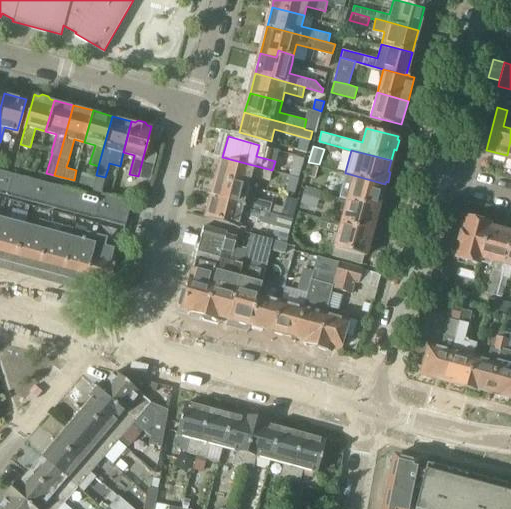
[(23,167),(26,153),(19,151),(15,164),(23,167)]
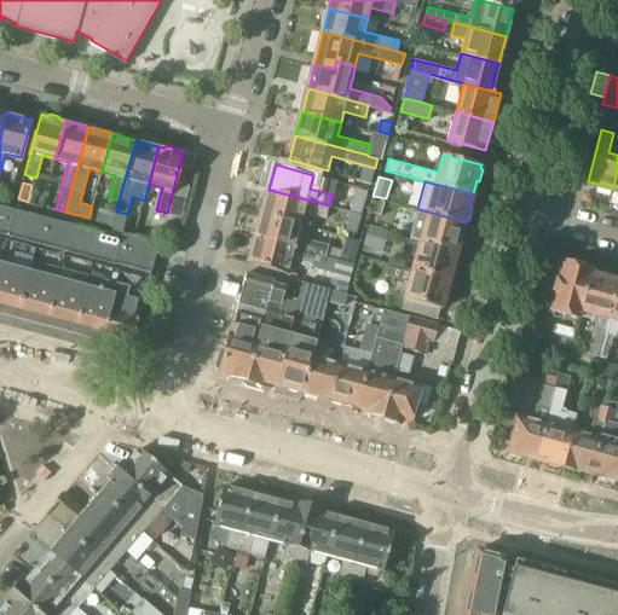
[(361,215),(368,190),(357,186),(350,210),(351,210),(351,213),(361,215)]
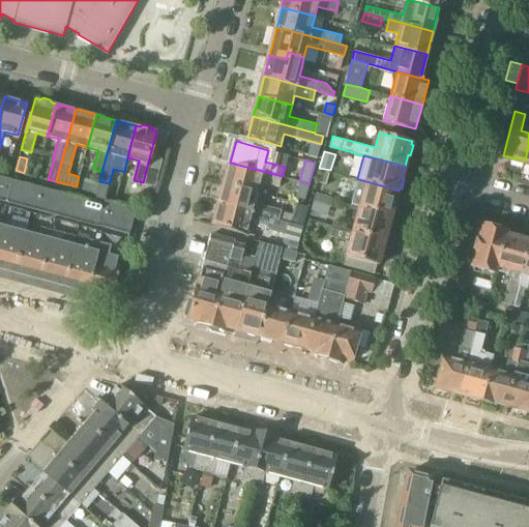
[(230,164),(225,182),(258,191),(260,182),(280,187),(283,177),(230,164)]
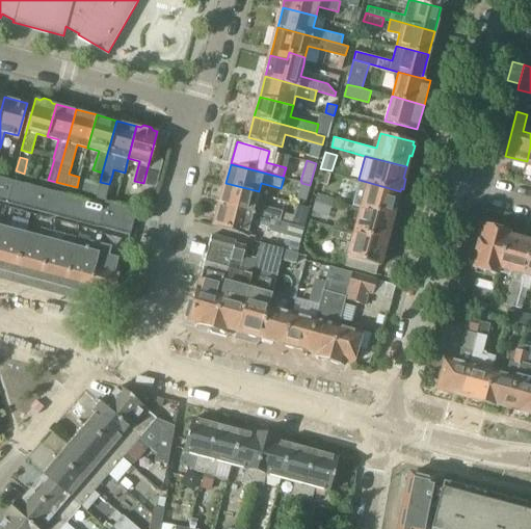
[(327,184),(330,172),(323,169),(320,182),(327,184)]
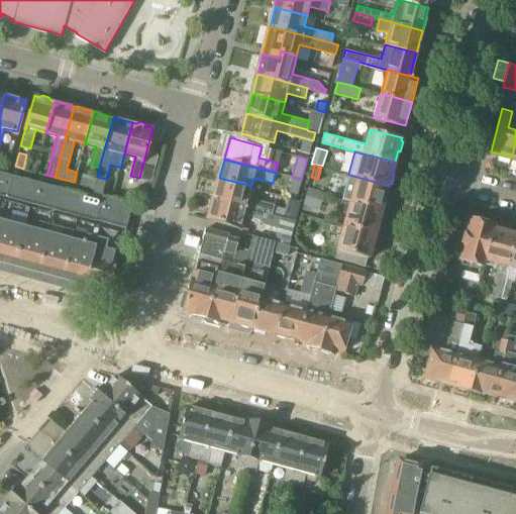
[(0,261),(85,284),(85,285),(86,285),(89,285),(91,288),(100,291),(102,289),(106,290),(106,289),(109,287),(111,287),(113,278),(116,277),(117,272),(115,269),(133,203),(133,202),(102,194),(101,197),(93,195),(84,193),(12,174),(0,170),(0,261)]
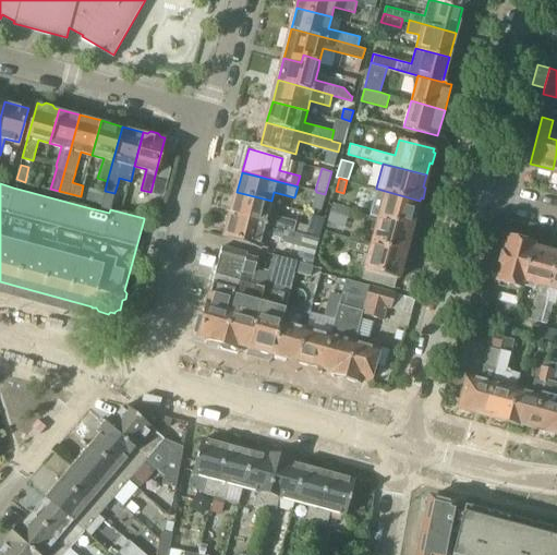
[(89,186),(87,198),(101,203),(105,193),(100,192),(101,190),(89,186)]
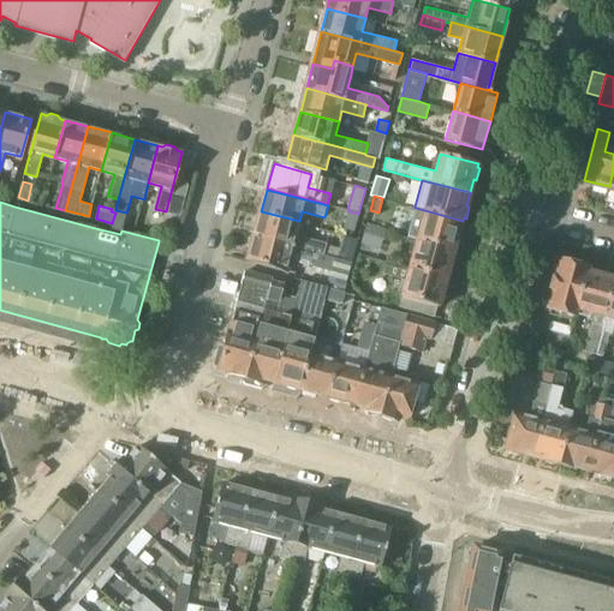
[(416,208),(409,235),(417,238),(455,249),(455,245),(458,246),(462,234),(459,233),(463,221),(416,208)]
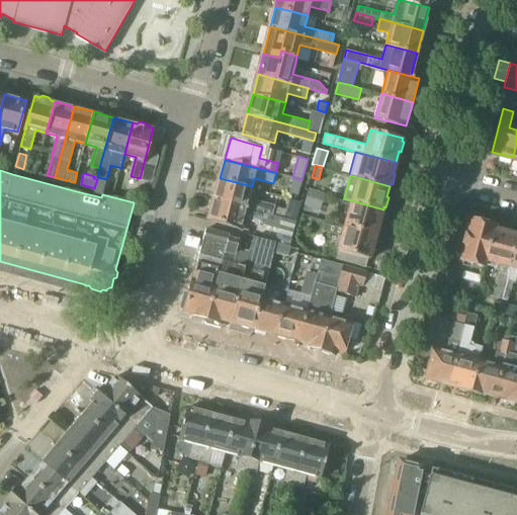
[(220,178),(214,197),(272,212),(274,204),(249,197),(252,186),(220,178)]
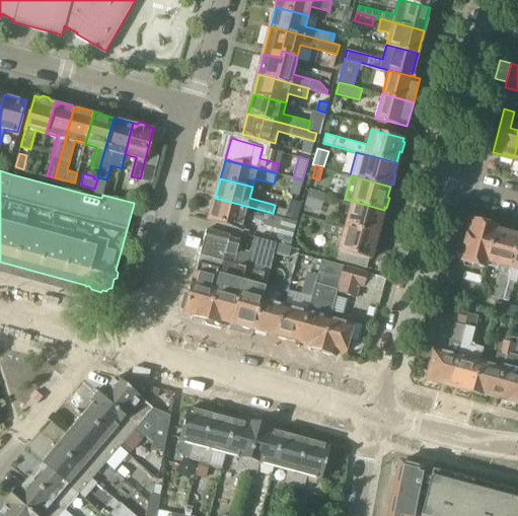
[(298,196),(302,180),(294,178),(290,194),(298,196)]
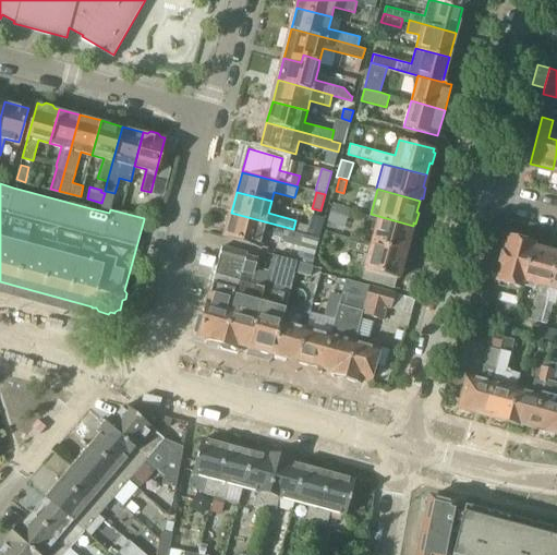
[(333,202),(328,219),(346,225),(350,206),(333,202)]
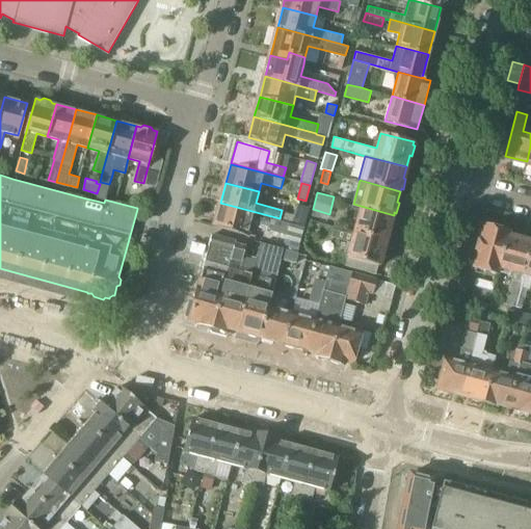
[(220,203),(215,225),(247,233),(250,220),(270,226),(269,229),(275,231),(280,218),(220,203)]
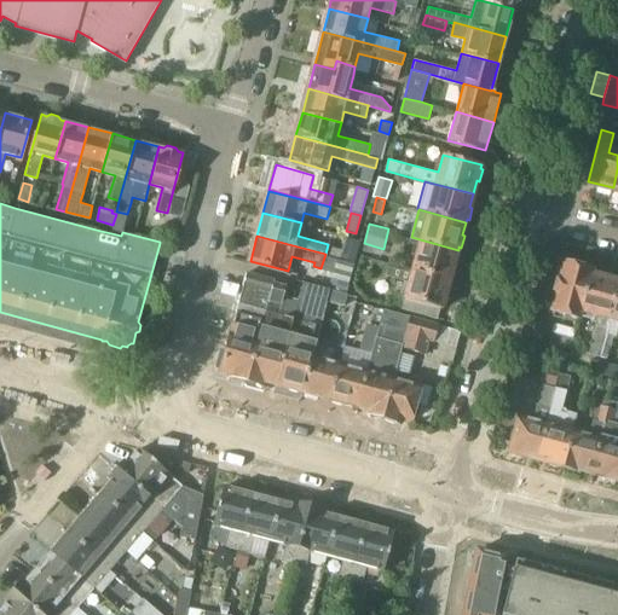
[(420,239),(413,267),(450,278),(454,265),(456,266),(460,254),(457,253),(458,250),(420,239)]
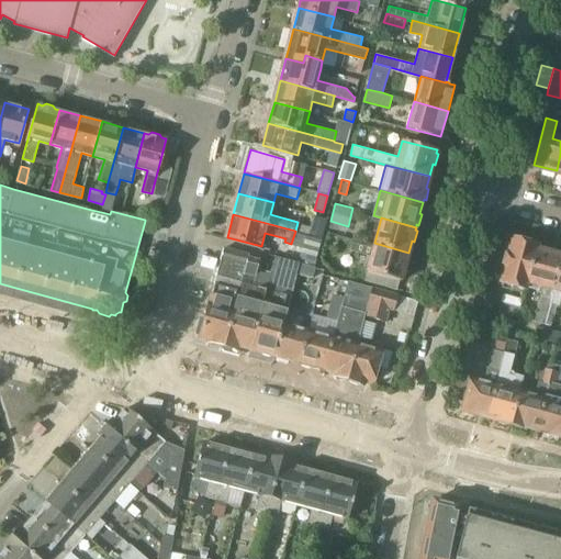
[(322,241),(325,227),(311,223),(307,237),(322,241)]
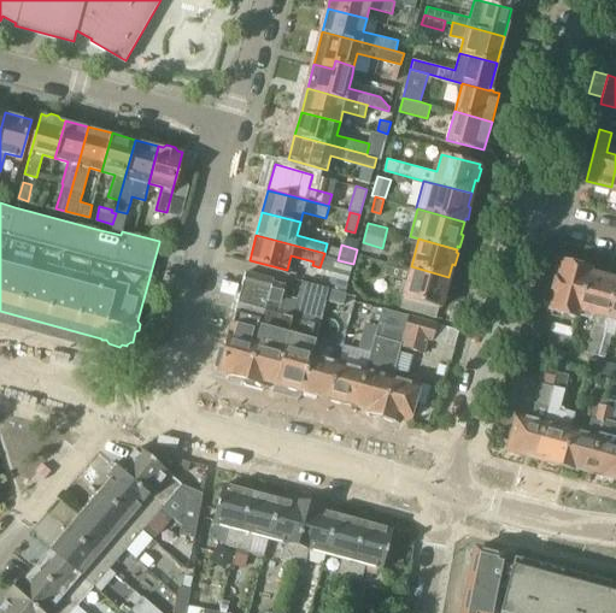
[(552,289),(550,301),(551,305),(550,308),(578,317),(579,308),(590,269),(591,266),(563,259),(563,261),(559,264),(556,277),(555,277),(552,289)]
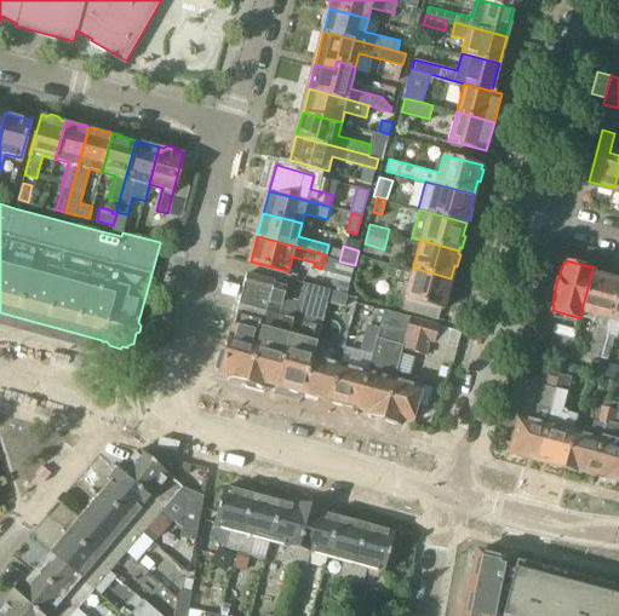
[(350,277),(354,265),(339,262),(337,272),(350,277)]
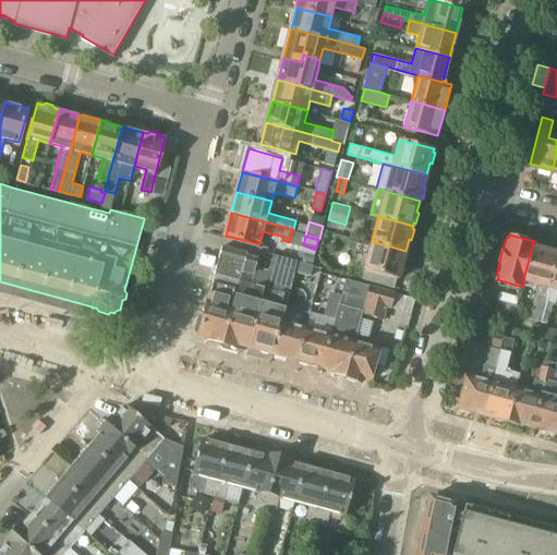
[(351,236),(348,246),(354,249),(358,238),(351,236)]
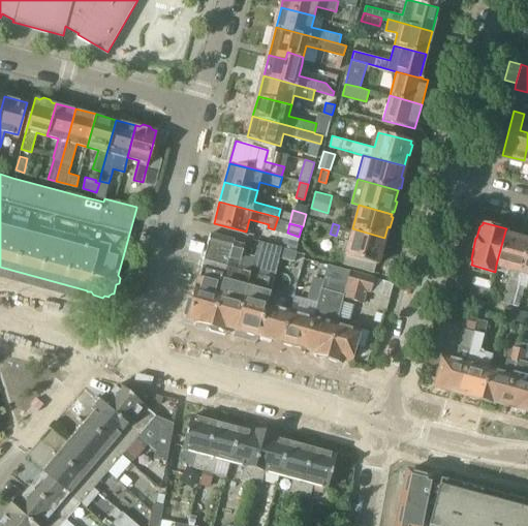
[(339,225),(336,236),(349,239),(345,253),(378,263),(379,259),(381,260),(383,250),(381,249),(384,238),(352,228),(339,225)]
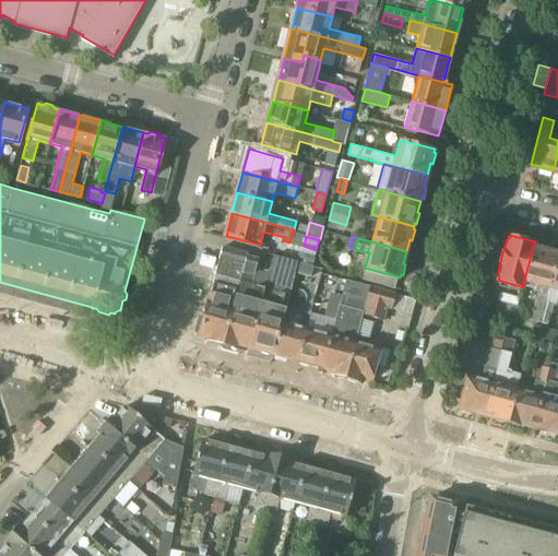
[(534,244),(524,280),(539,284),(536,293),(538,293),(531,318),(541,320),(557,257),(557,252),(546,249),(547,247),(534,244)]
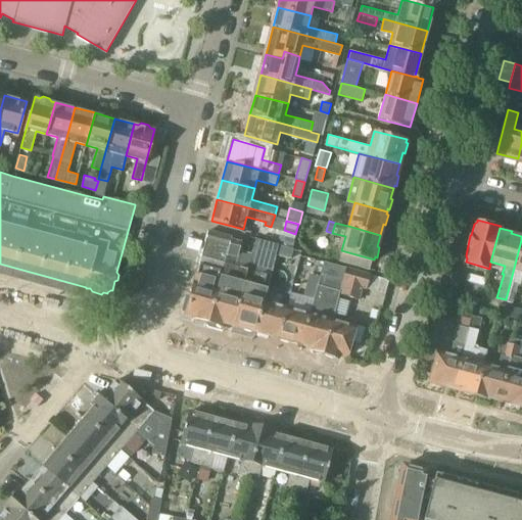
[(202,254),(225,261),(227,252),(231,239),(232,235),(208,229),(204,246),(202,254)]
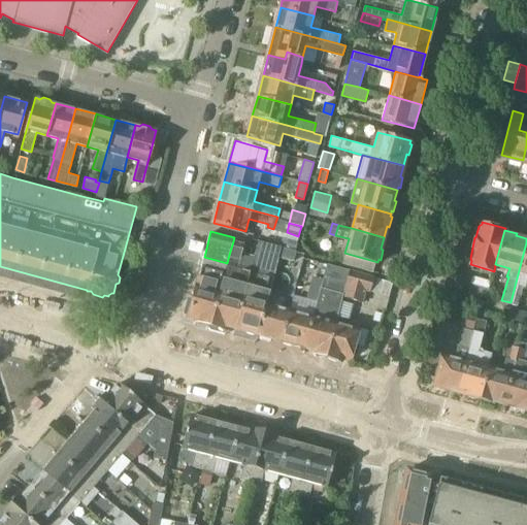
[(259,239),(255,254),(234,328),(258,334),(269,293),(270,293),(282,245),(259,239)]
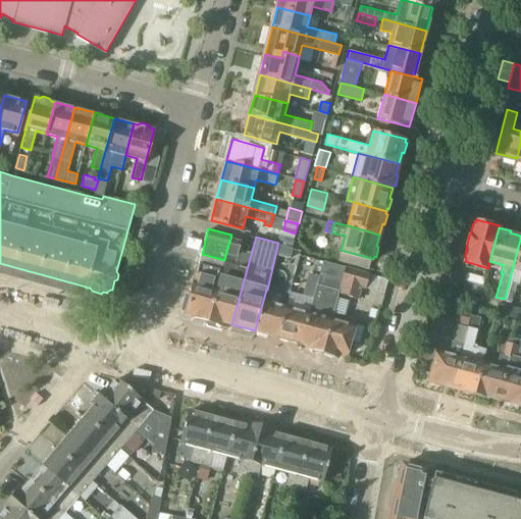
[(230,239),(226,252),(224,260),(208,320),(225,325),(225,322),(231,324),(252,251),(239,248),(240,241),(230,239)]
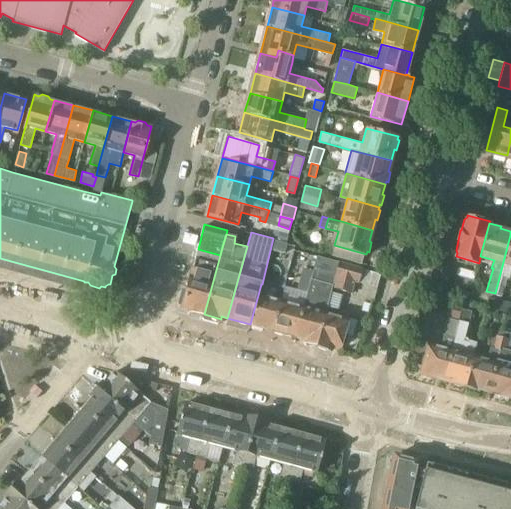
[(510,235),(495,293),(502,295),(510,268),(510,235)]
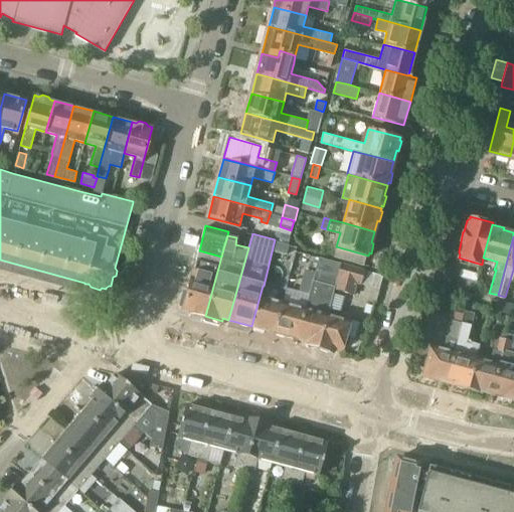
[(289,243),(275,240),(273,249),(287,253),(289,243)]
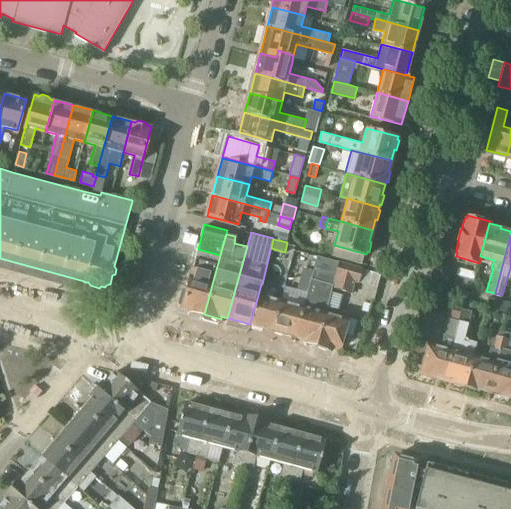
[(204,314),(220,255),(198,249),(183,304),(191,306),(190,310),(204,314)]
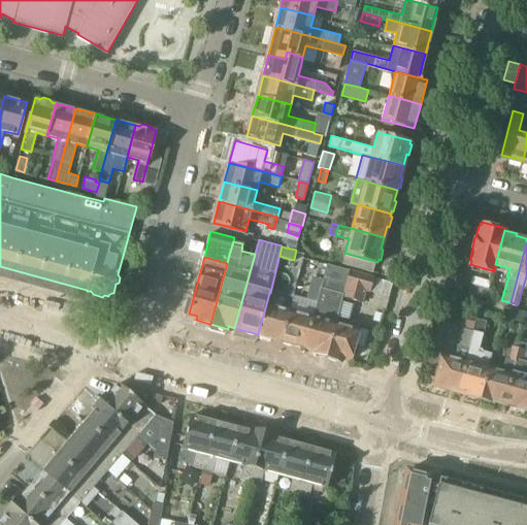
[(314,315),(304,347),(311,349),(311,352),(314,353),(316,354),(322,356),(324,355),(327,356),(336,321),(343,296),(342,296),(350,269),(328,263),(317,301),(314,315)]
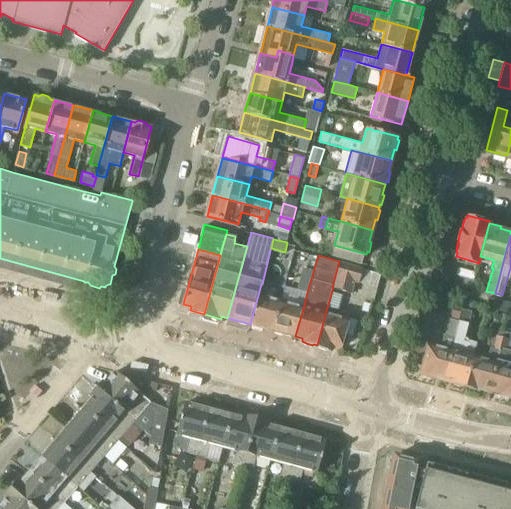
[(359,282),(363,267),(339,261),(332,287),(333,287),(352,292),(355,281),(359,282)]
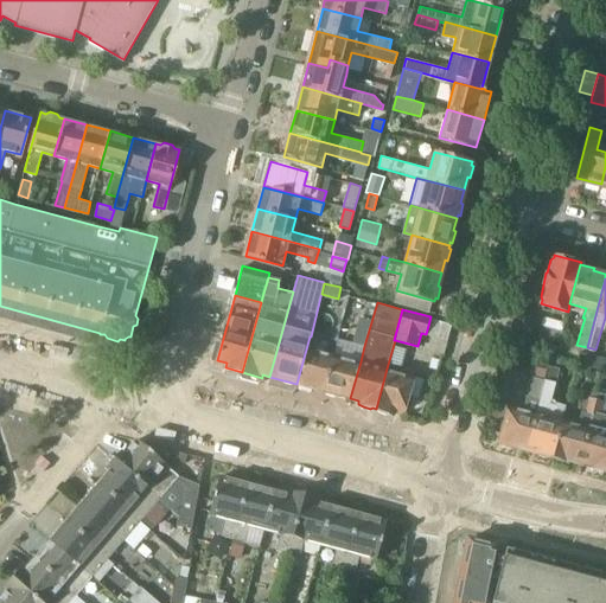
[(560,341),(562,329),(565,321),(543,315),(538,335),(560,341)]
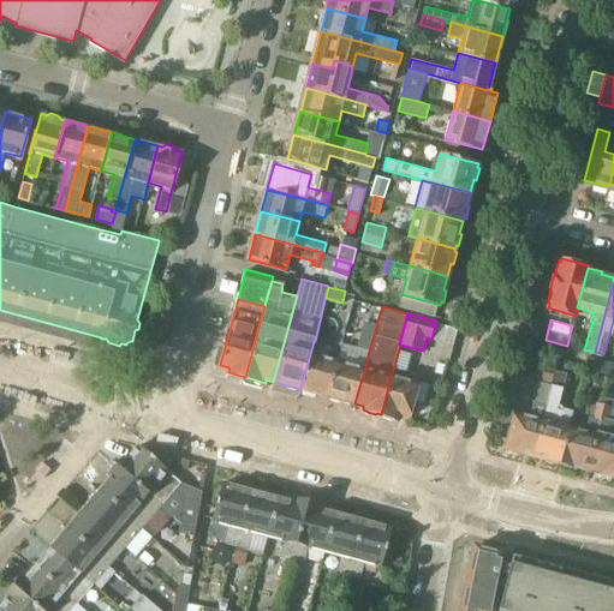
[(315,341),(302,389),(304,389),(303,393),(315,395),(316,393),(328,396),(339,359),(328,357),(331,345),(315,341)]
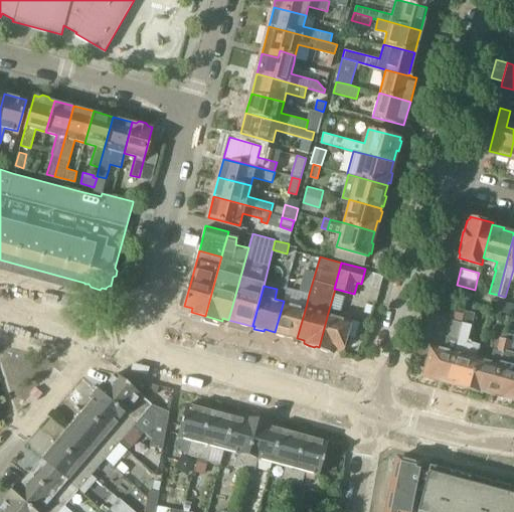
[(284,301),(275,332),(277,332),(279,335),(284,336),(287,335),(297,338),(306,307),(284,301)]
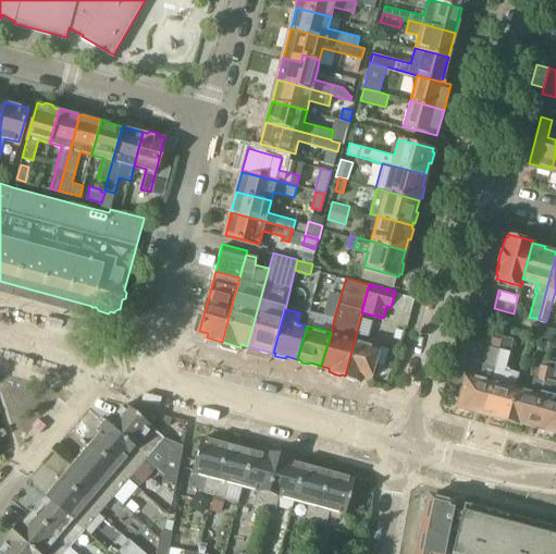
[(543,335),(555,339),(555,331),(545,328),(543,335)]
